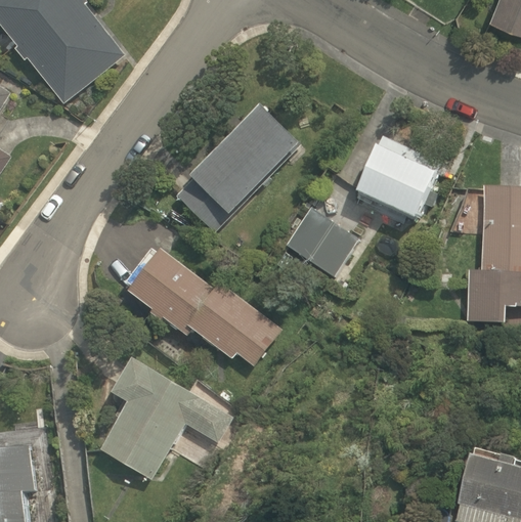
[(0,0),(0,26),(60,101),(126,49),(88,0),(0,0)]
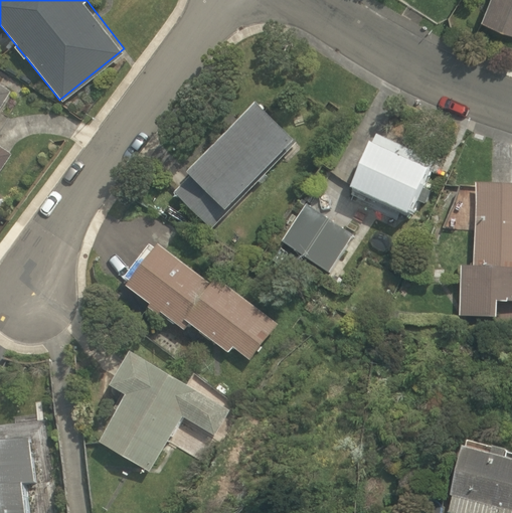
[(486,0),(479,18),(511,30),(511,0),(486,0)]
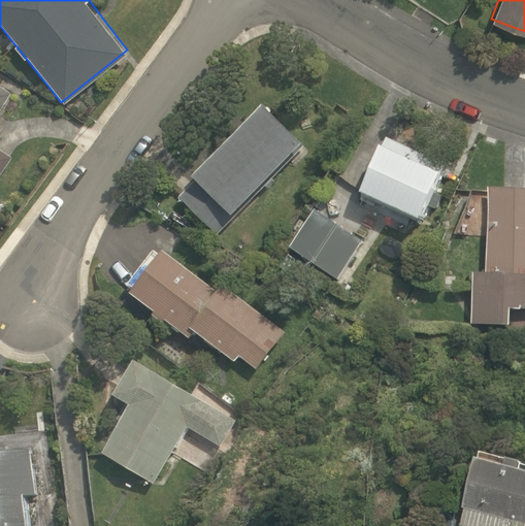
[(407,13),(425,24),(430,14),(414,4),(407,13)]
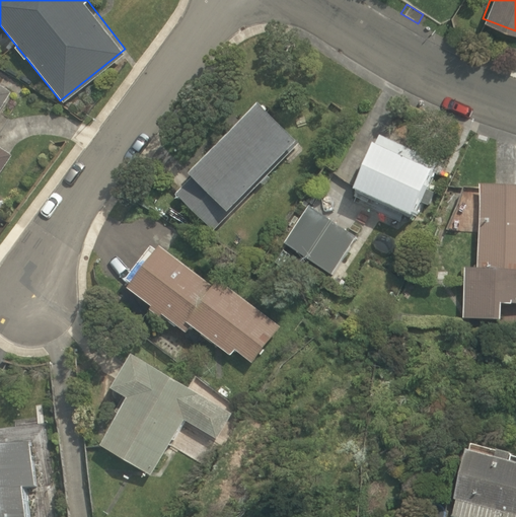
[(0,97),(8,84),(0,79),(0,175),(13,154),(0,146),(0,97)]
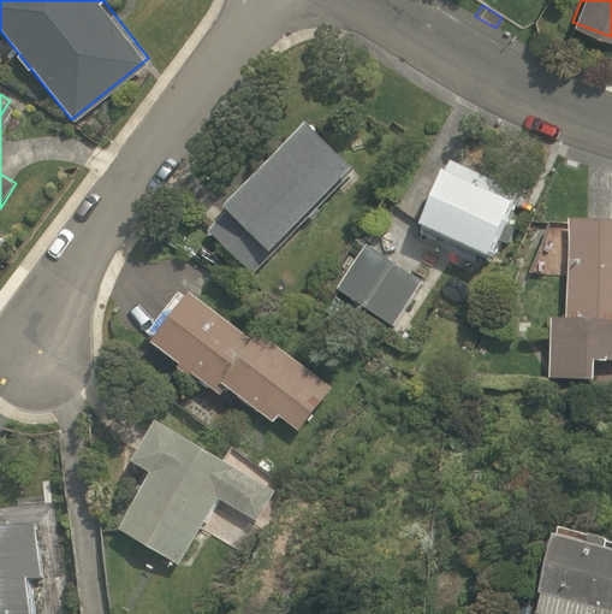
[(356,165),(307,118),(203,228),(253,275),(356,165)]
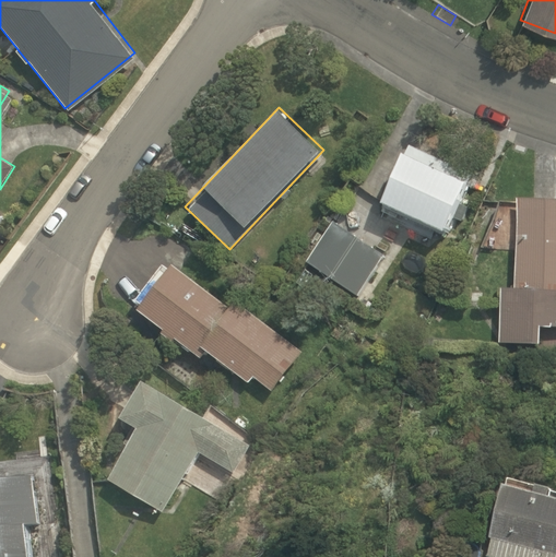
[(471,173),(378,131),(352,189),(444,232),(471,173)]
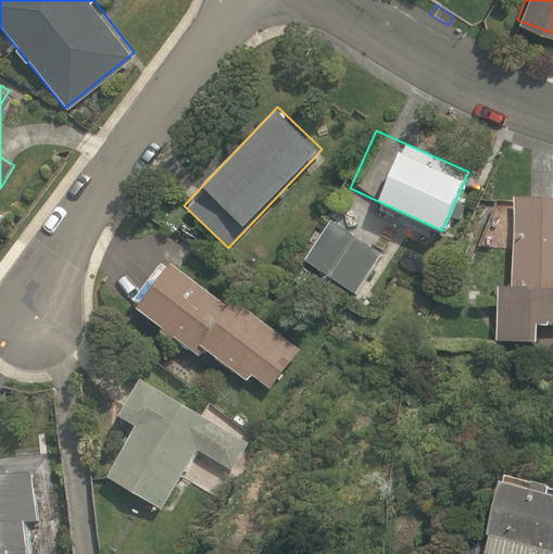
[(552,319),(552,196),(515,193),(510,276),(499,276),(495,340),(536,342),(537,318),(552,319)]
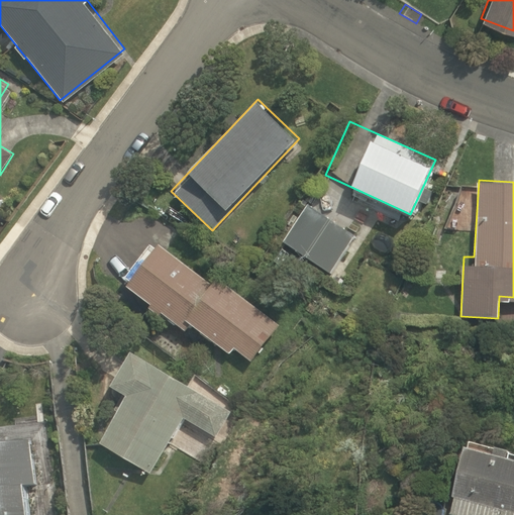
[(354,235),(311,204),(283,242),(326,274),(354,235)]
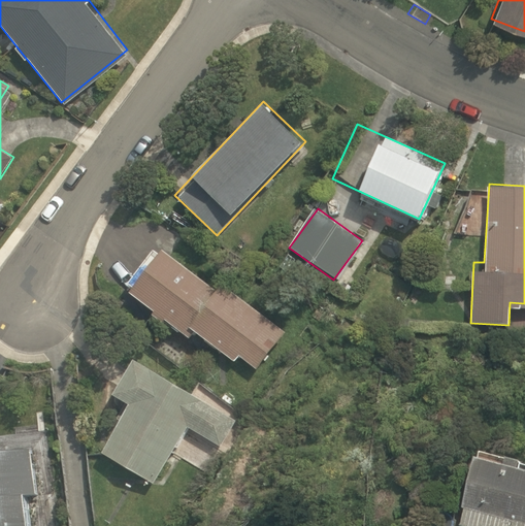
[(185,339),(190,332),(232,362),(237,355),(256,367),(281,333),(155,242),(125,285),(153,304),(148,311),(185,339)]
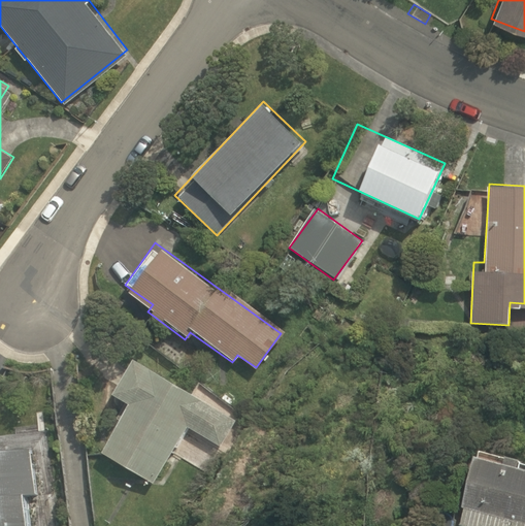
[(128,392),(95,450),(155,484),(188,427),(219,445),(235,417),(133,358),(118,386),(128,392)]
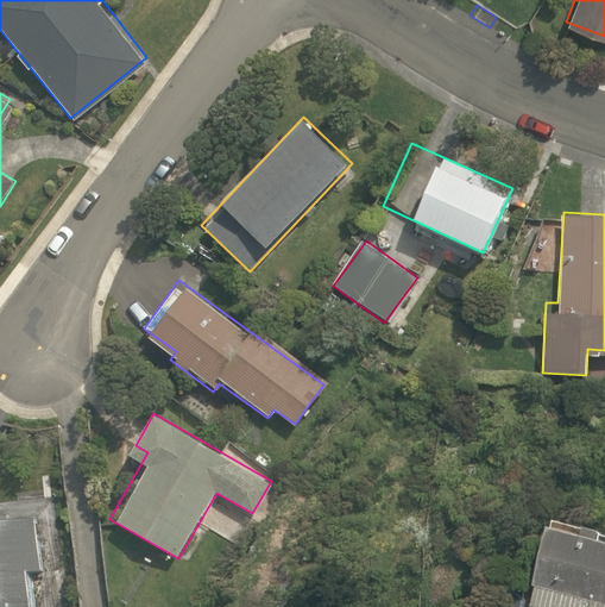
[(36,518),(0,520),(0,606),(30,606),(27,568),(39,567),(36,518)]
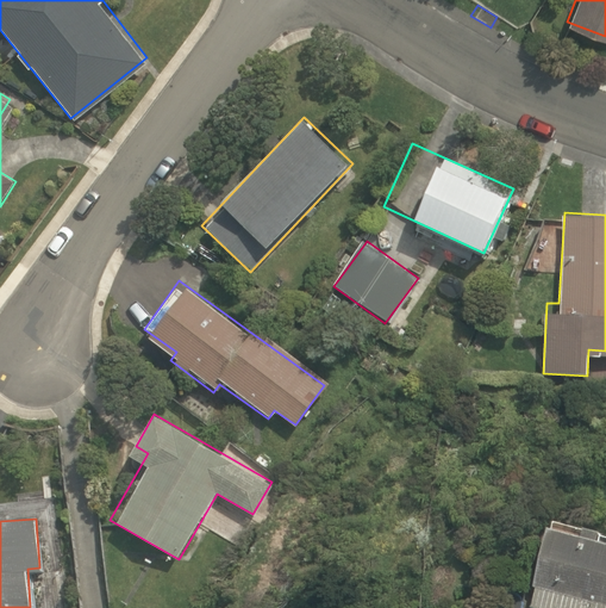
[(605,607),(605,541),(595,539),(598,529),(580,525),(576,534),(545,525),(525,607),(605,607)]
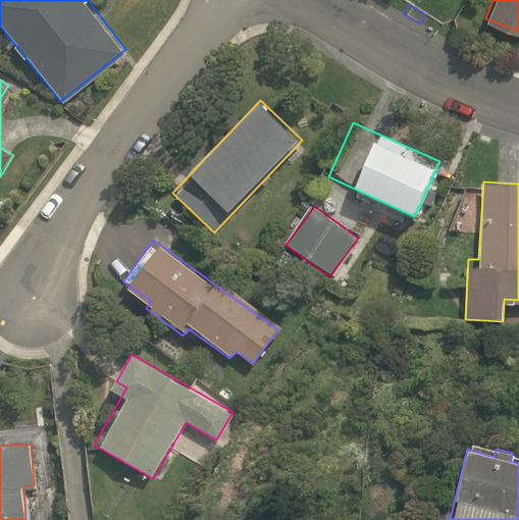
All buildings are outlined.
